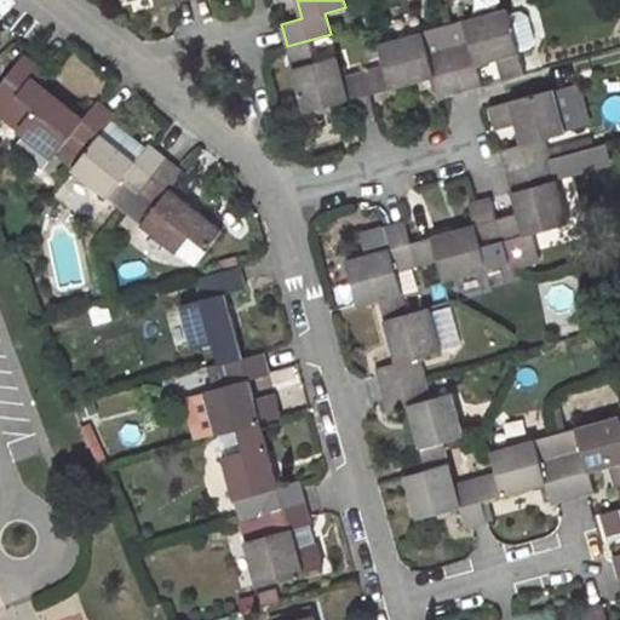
[(507,9),(464,21),(469,41),(449,47),(460,91),(482,85),(476,64),(498,59),(503,80),(526,74),(518,50),(509,15),(507,9)]
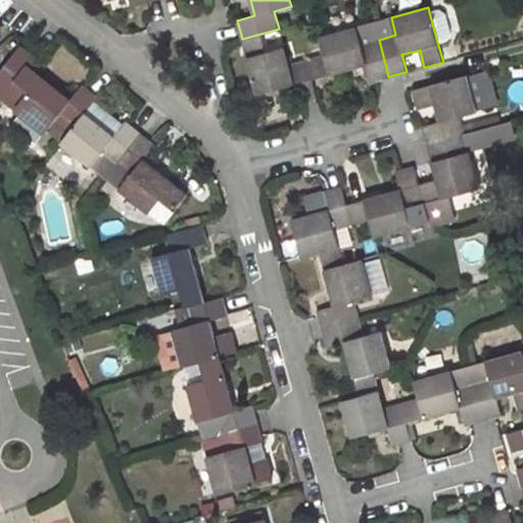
[(449,33),(444,14),(439,9),(429,12),(437,42),(447,40),(449,33)]
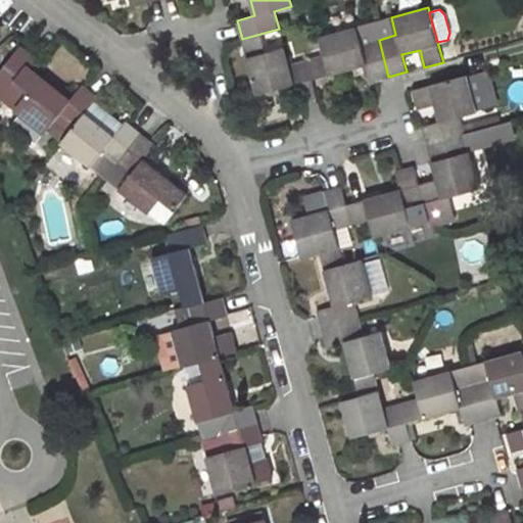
[(357,27),(320,37),(322,47),(324,55),(306,59),(312,79),(366,64),(370,82),(388,77),(379,40),(361,44),(357,27)]
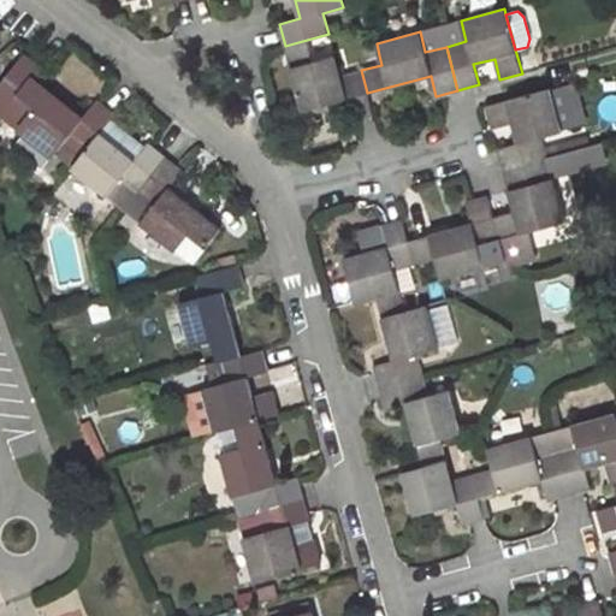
[(285,46),(303,111),(345,99),(351,119),(373,114),(367,93),(361,70),(341,76),(335,55),(313,61),(307,40),(285,46)]
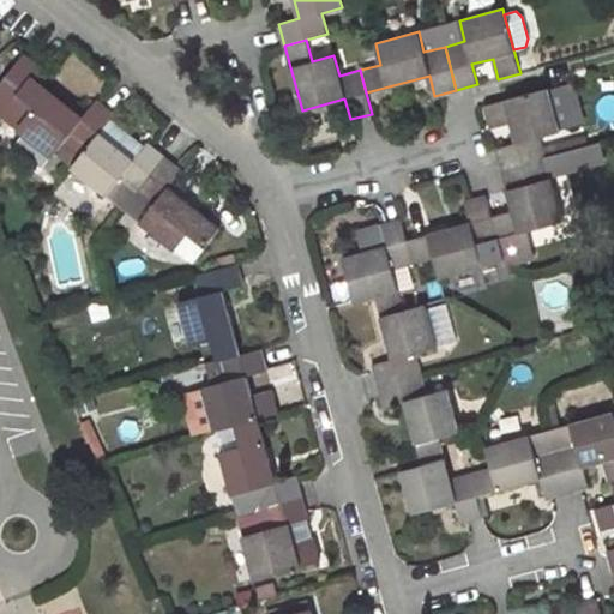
[(360,70),(380,65),(378,55),(357,61),(360,70)]
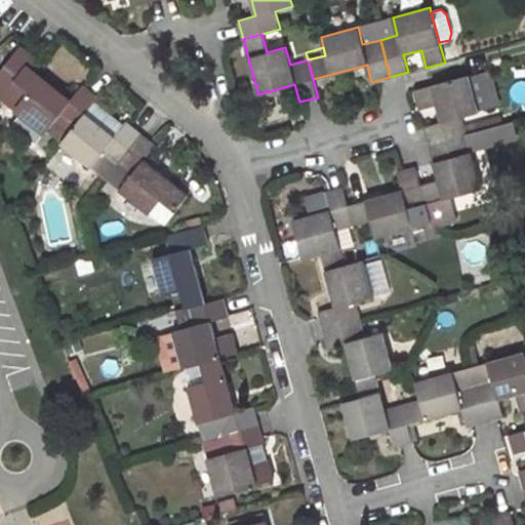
[(94,102),(97,98),(82,87),(70,102),(30,69),(36,61),(21,48),(0,74),(0,94),(46,132),(54,122),(57,118),(73,129),(85,114),(94,102)]
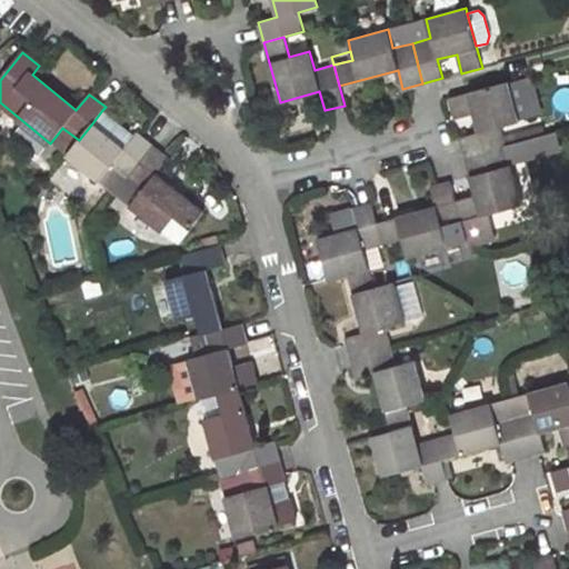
[(539,112),(530,78),(509,83),(518,118),(539,112)]
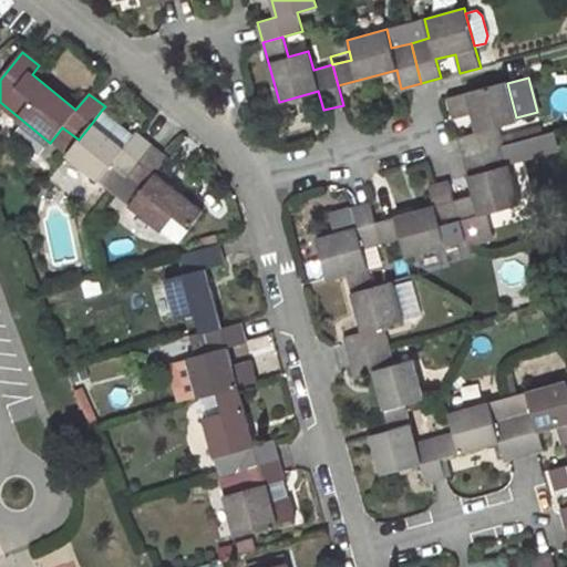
[(506,80),(446,98),(453,117),(472,113),(476,131),(457,136),(463,156),(503,145),(503,143),(501,135),(497,125),(517,120),(516,117),(507,83),(506,80)]
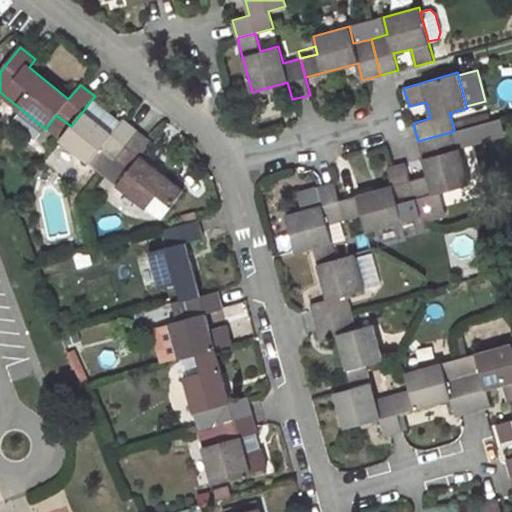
[(120,122),(92,99),(83,111),(111,133),(120,122)]
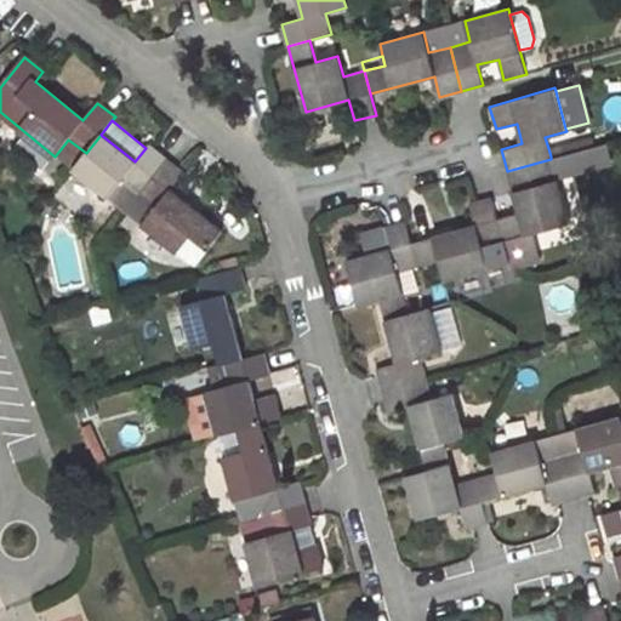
[(81,159),(72,170),(107,197),(124,210),(137,194),(167,158),(149,144),(146,148),(135,161),(101,135),(86,153),(81,159)]
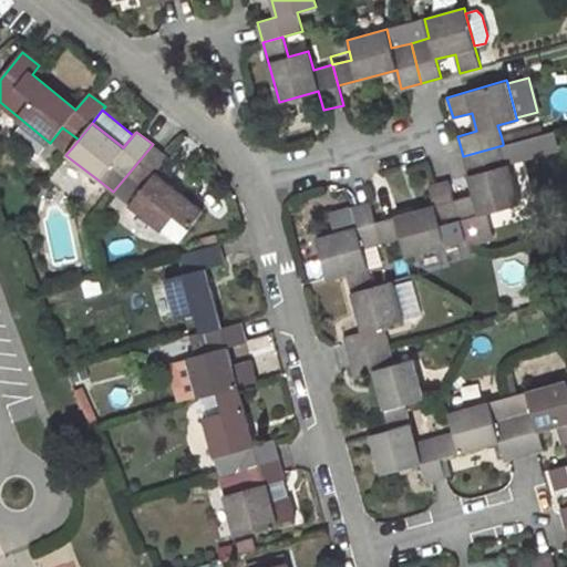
[(503,143),(543,133),(542,124),(501,135),(503,143)]
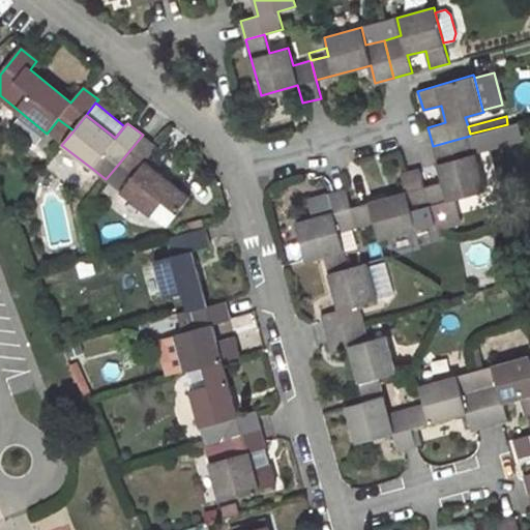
[(74,130),(58,119),(55,123),(69,136),(74,130)]
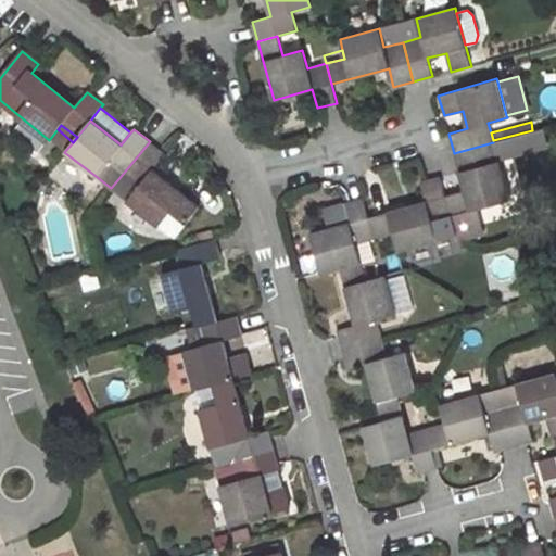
[(200,206),(153,169),(165,154),(150,141),(123,174),(138,186),(126,200),(126,201),(159,226),(171,211),(186,224),(200,206)]
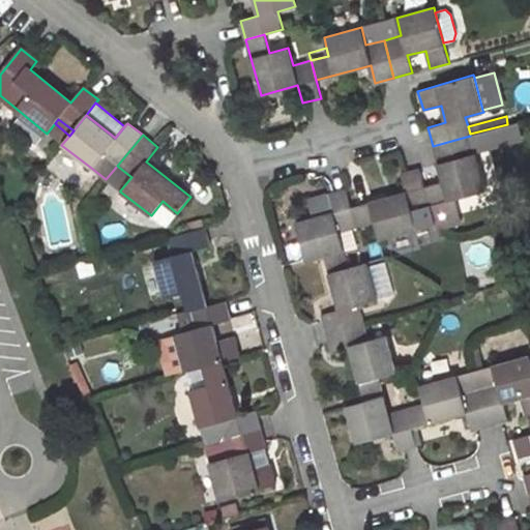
[(470,136),(433,146),(438,166),(442,181),(424,186),(430,206),(486,190),(470,136)]
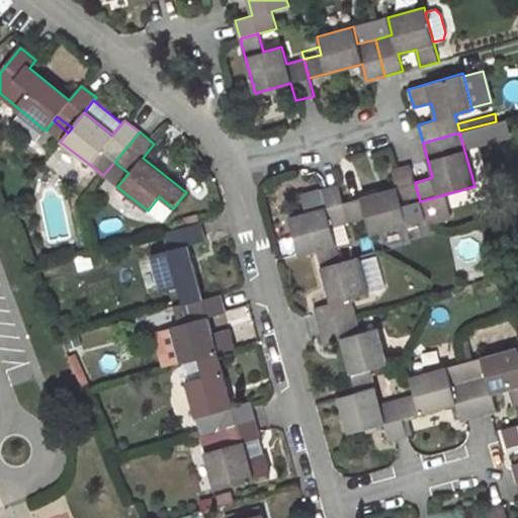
[(117,186),(128,173),(114,162),(103,175),(117,186)]
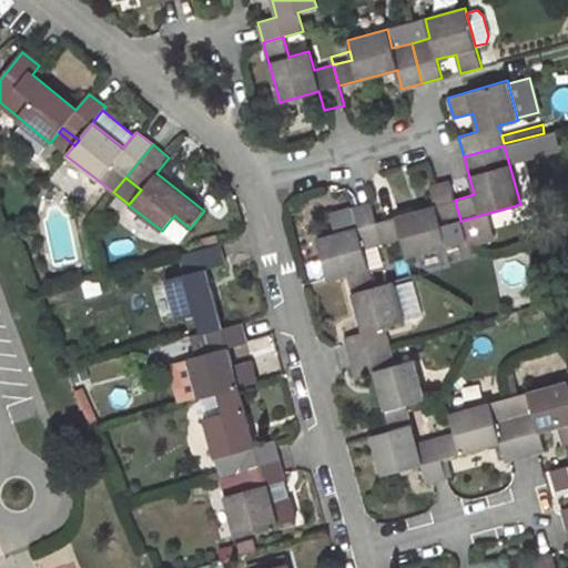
[(446,246),(442,226),(460,221),(455,200),(449,181),(429,186),(435,205),(376,222),(382,243),(402,237),(406,256),(446,246)]
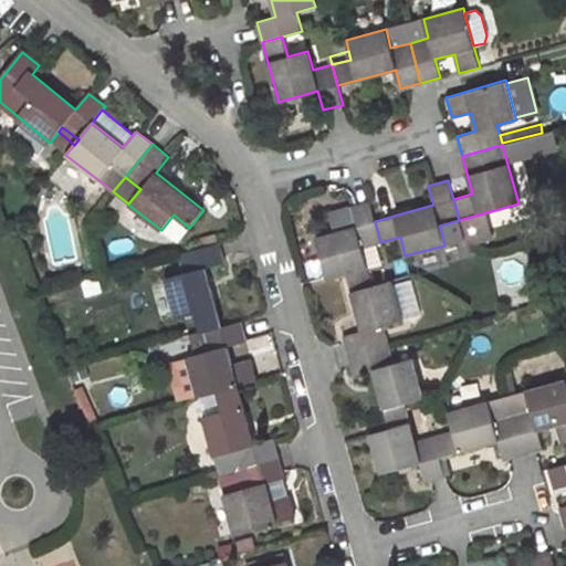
[(355,227),(315,238),(326,278),(345,272),(367,266),(362,248),(380,242),(375,221),(369,201),(349,208),(355,227)]
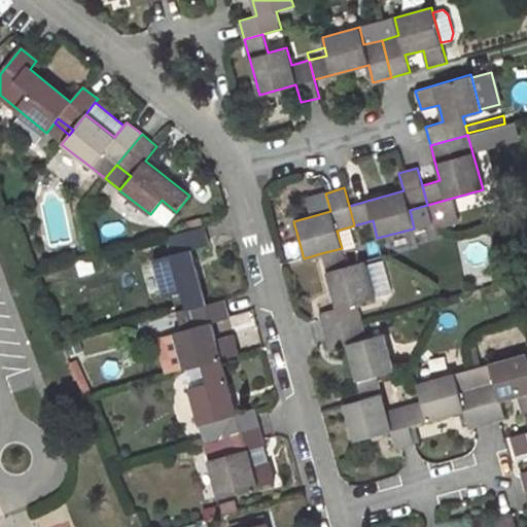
[(168,222),(176,212),(162,200),(150,214),(161,222),(168,222)]
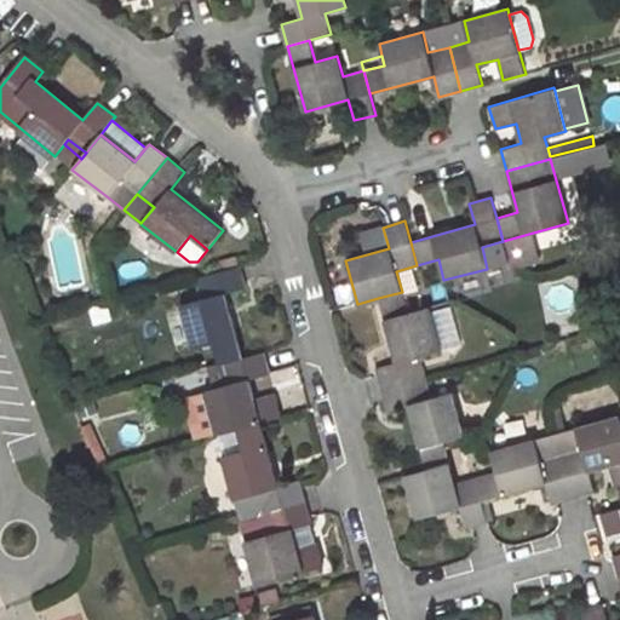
[(240,265),(196,277),(202,299),(181,305),(193,349),(214,343),(220,363),(242,357),(225,294),(246,288),(240,265)]
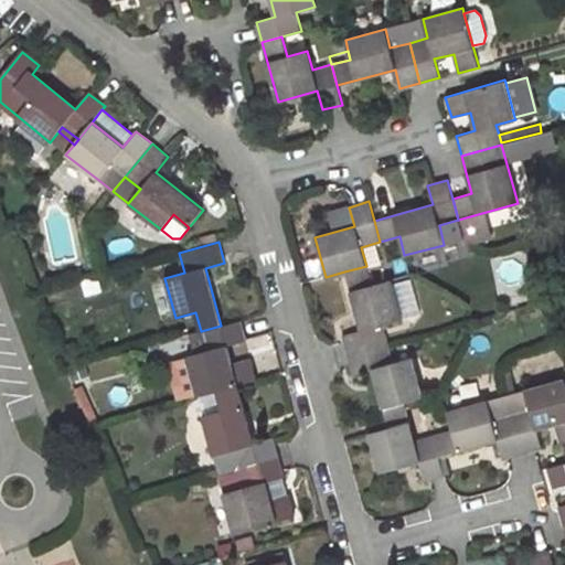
[(384,265),(368,269),(372,285),(387,280),(384,265)]
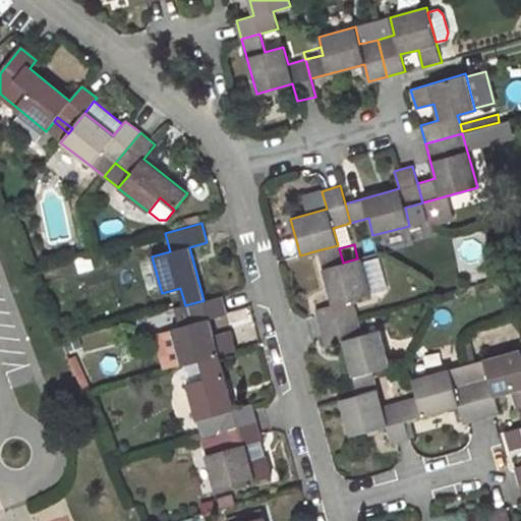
[(338,245),(317,250),(333,304),(314,309),(320,327),(357,316),(353,299),(370,295),(369,293),(361,262),(360,257),(343,263),(342,263),(338,245)]
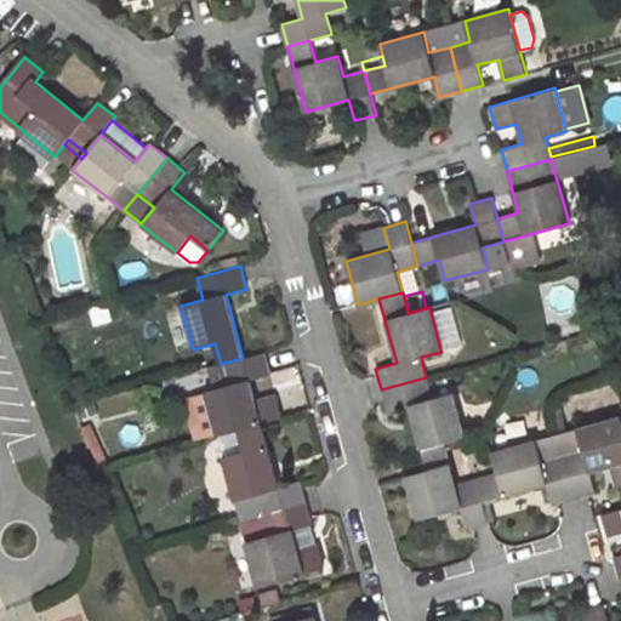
[(450,307),(431,312),(440,349),(461,345),(450,307)]
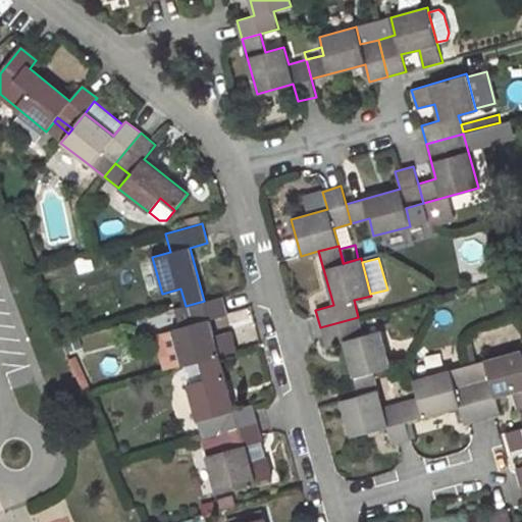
[(204,301),(186,306),(190,324),(172,329),(172,330),(156,335),(165,369),(183,365),(183,366),(201,361),(219,356),(238,352),(231,332),(214,337),(209,320),(227,315),(222,297),(204,301)]
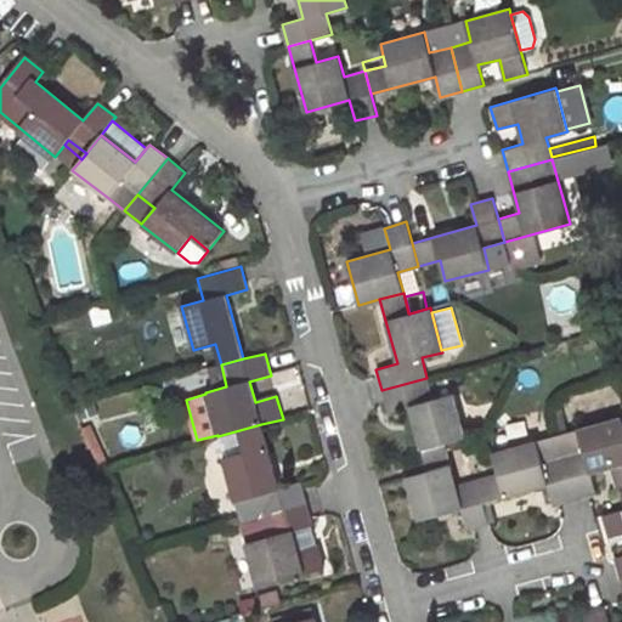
[(427,378),(382,390),(388,412),(410,406),(427,470),(450,464),(445,442),(465,436),(464,431),(454,396),(453,393),(433,399),(431,395),(427,378)]
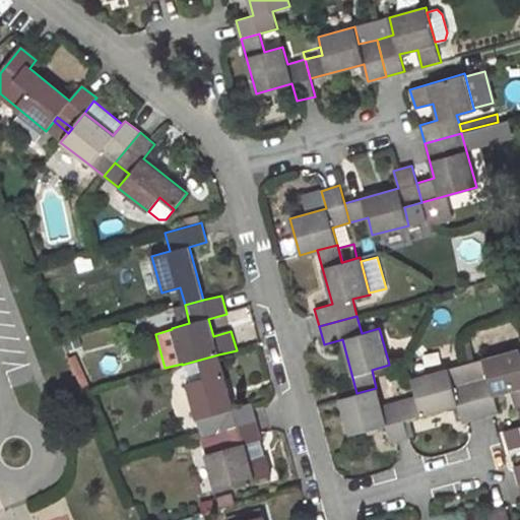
[(395,327),(380,331),(388,361),(402,356),(395,327)]
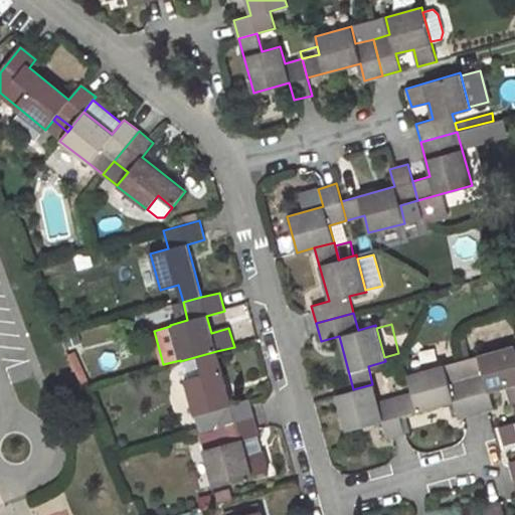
[(465,339),(460,340),(464,359),(470,357),(465,339)]
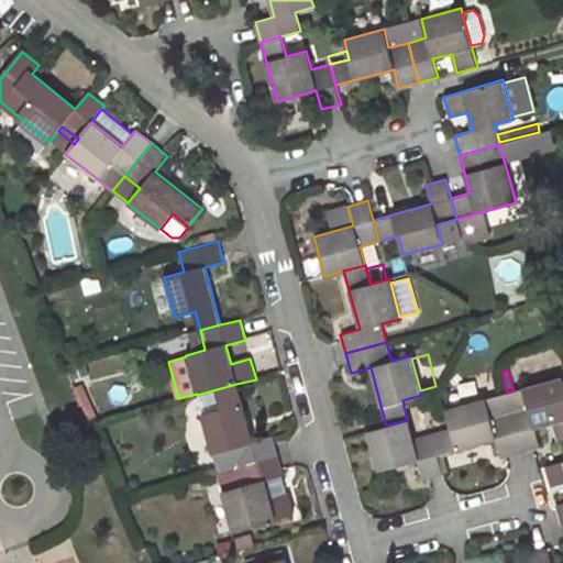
[(507,393),(504,394),(520,453),(540,448),(534,428),(553,423),(559,442),(562,440),(562,379),(562,377),(514,390),(507,393)]
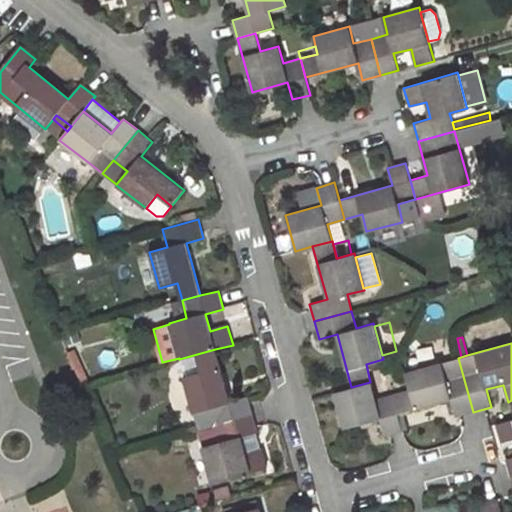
[(215,349),(197,354),(201,371),(183,376),(198,429),(252,414),(248,396),(230,402),(215,349)]
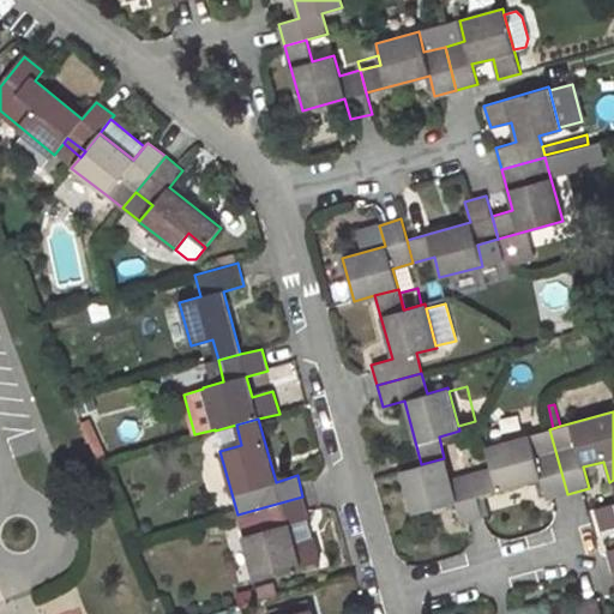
[(236,425),(215,431),(220,451),(241,445),(236,425)]
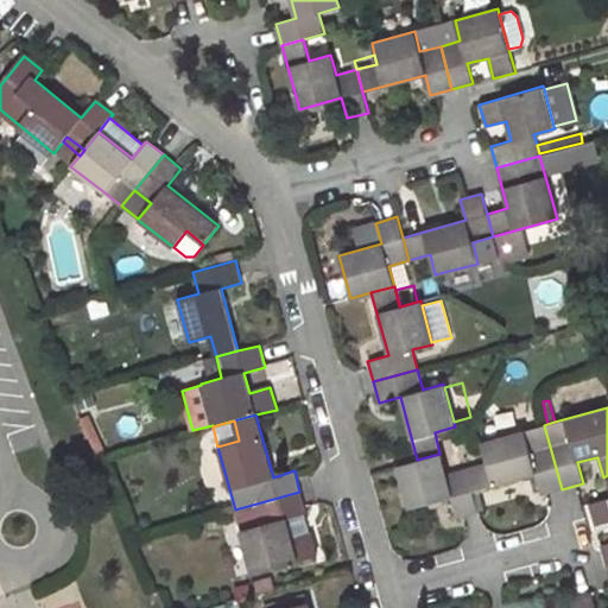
[(544,425),(481,442),(487,463),(467,469),(473,492),(480,489),(534,474),(540,494),(562,489),(544,425)]
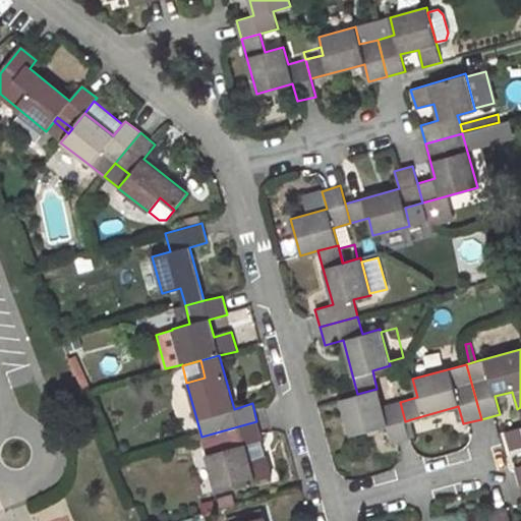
[(357,394),(340,399),(350,436),(387,426),(391,444),(410,439),(408,432),(405,421),(400,402),(382,407),(377,389),(357,394)]
